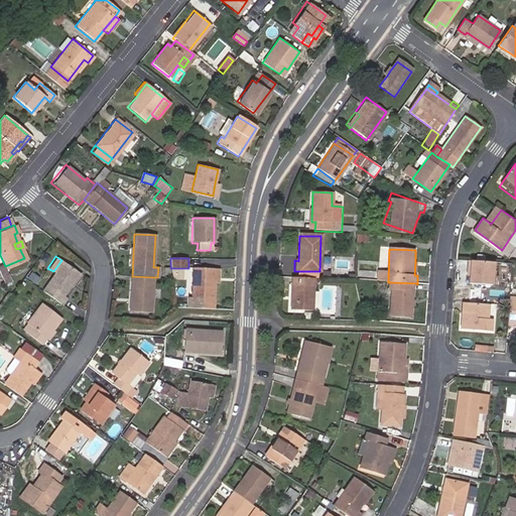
[(495,261),(471,259),(471,271),(472,271),(472,277),(472,285),(493,286),(495,261)]
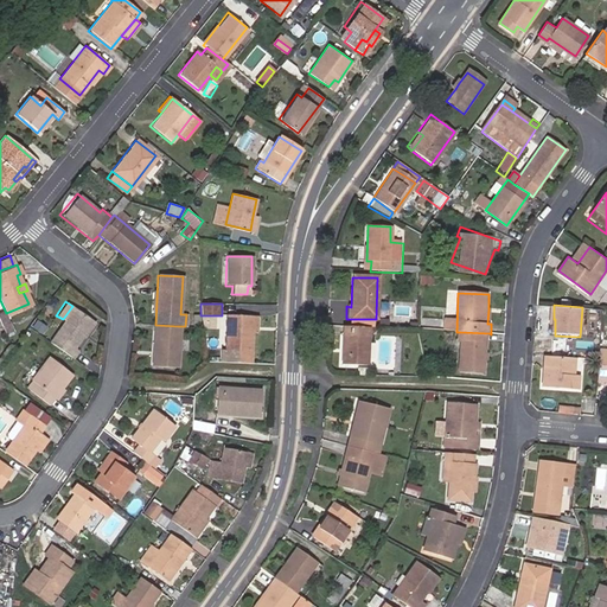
[(48,340),(71,358),(78,350),(72,345),(91,320),(72,306),(63,319),(48,340)]
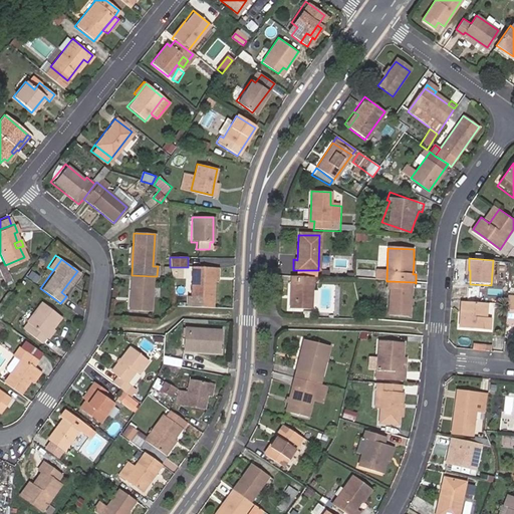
[(212,283),(213,267),(192,266),(191,296),(212,297),(212,283)]
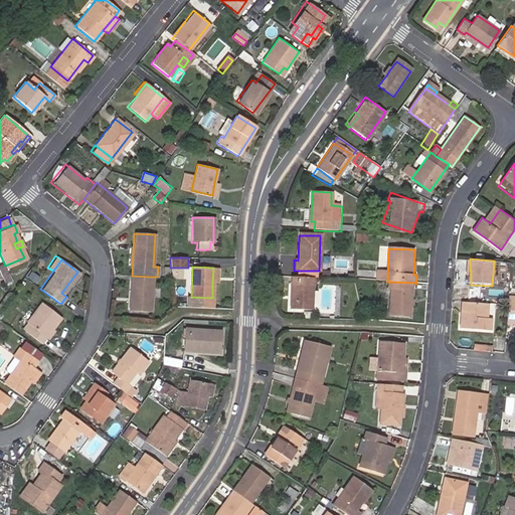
[(186,269),(171,269),(171,279),(186,279),(186,269)]
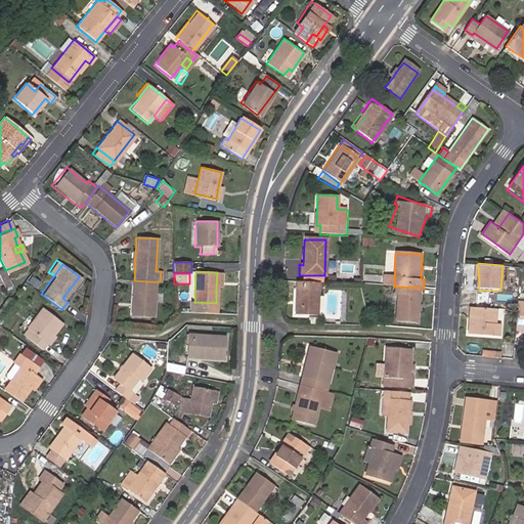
[(134,280),(133,280),(131,316),(151,317),(154,281),(134,280)]
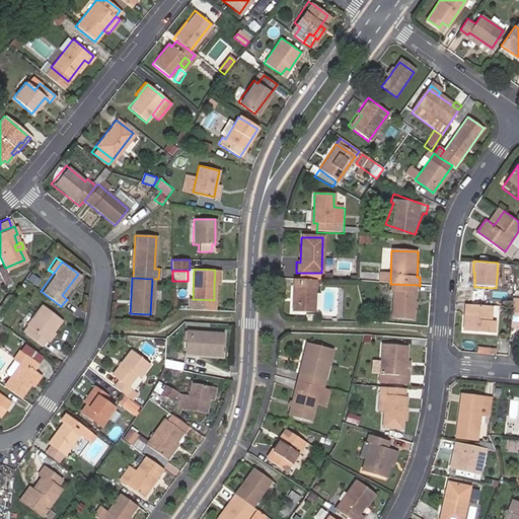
[(417,320),(419,285),(393,284),(392,292),(395,292),(394,319),(417,320)]
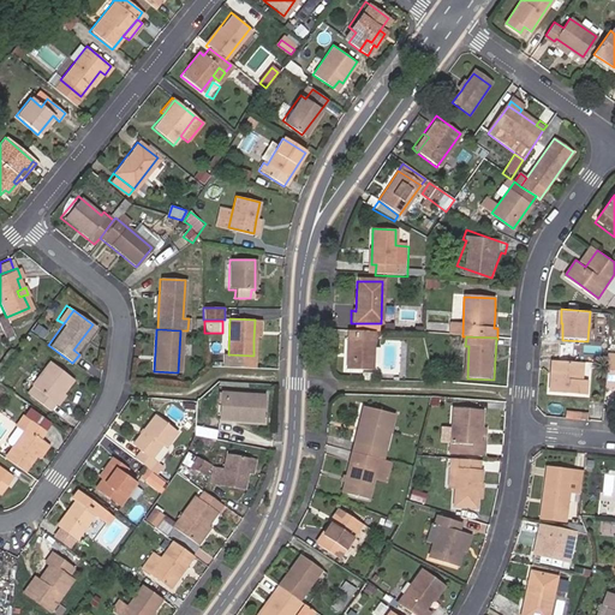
[(345,340),(345,371),(370,371),(371,340),(345,340)]
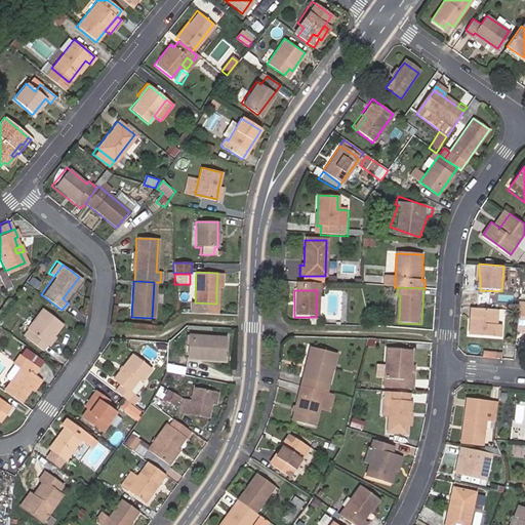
[(49,335),(51,337),(62,323),(40,308),(26,327),(32,331),(26,339),(41,350),(45,344),(44,342),(49,335)]
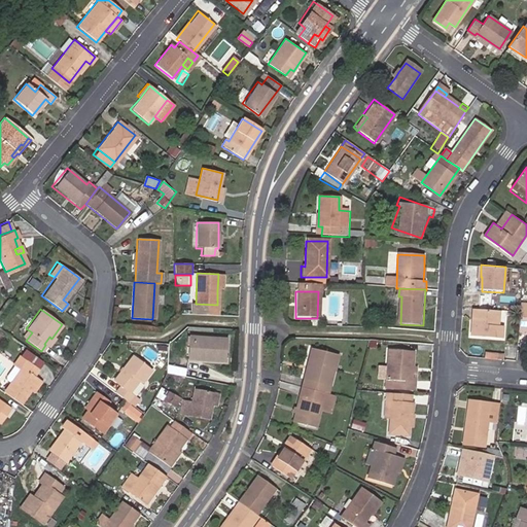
[(504,311),(477,309),(475,335),(506,338),(507,325),(503,324),(504,311)]
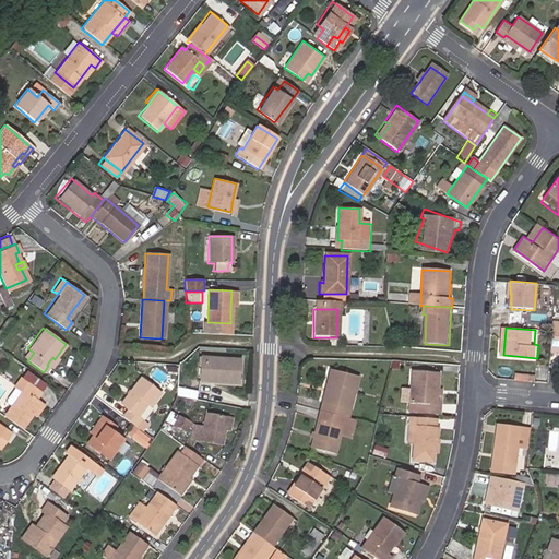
[(58,361),(55,359),(52,357),(47,365),(48,366),(52,369),(58,361)]
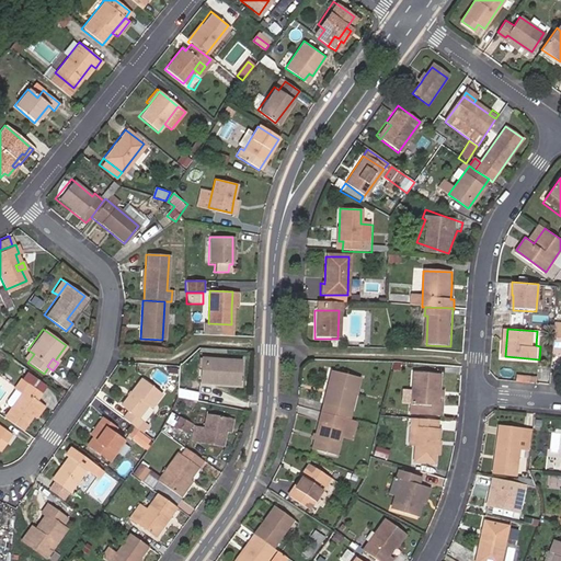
[(202,374),(197,374),(197,382),(237,385),(239,363),(203,359),(202,374)]
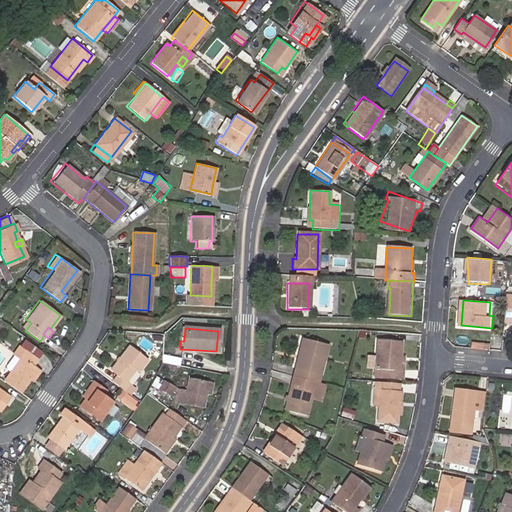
[(303,341),(294,379),(315,384),(319,385),(321,377),(317,376),(320,363),(325,364),(329,347),(303,341)]
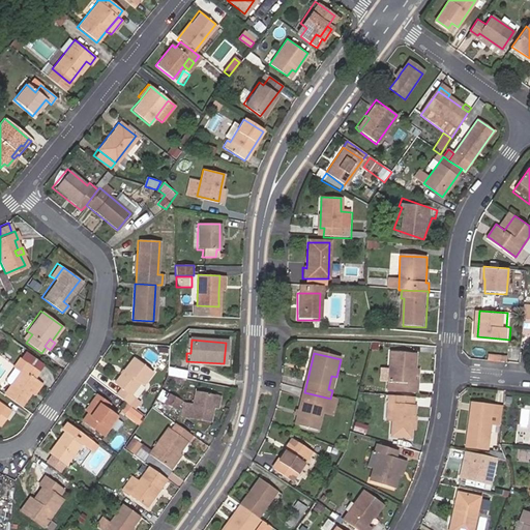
[(418,385),(419,373),(420,357),(394,355),(391,390),(420,393),(421,385),(418,385)]
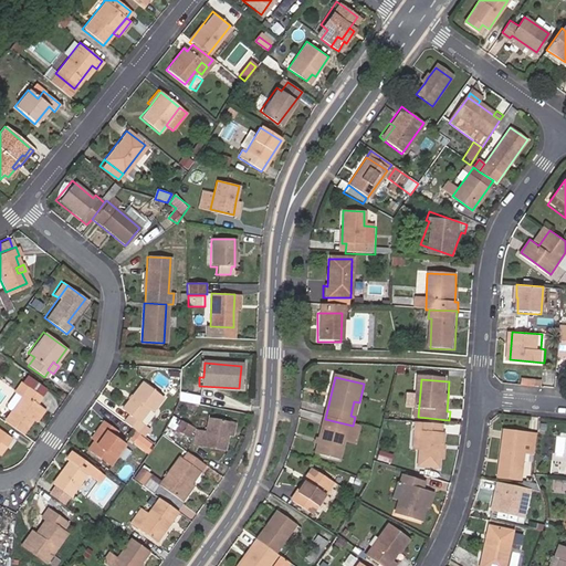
[(127,413),(123,421),(136,431),(142,423),(138,421),(148,409),(150,411),(161,396),(139,380),(119,408),(127,413)]
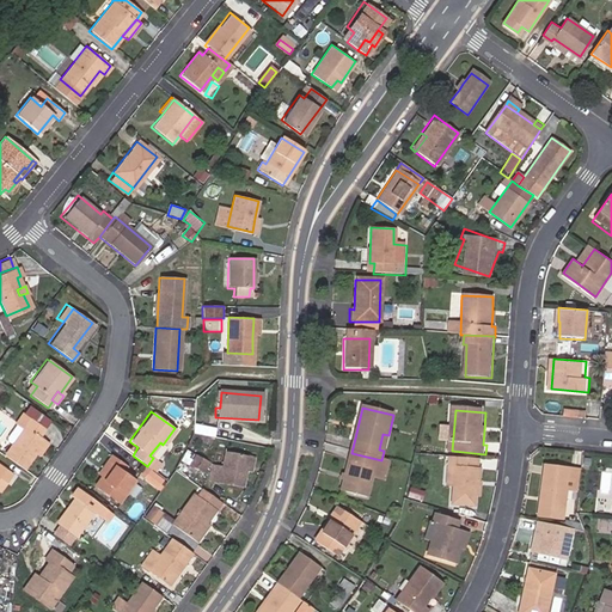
[(11,445),(4,456),(23,469),(32,454),(43,440),(38,436),(44,428),(22,412),(14,424),(22,430),(11,445)]
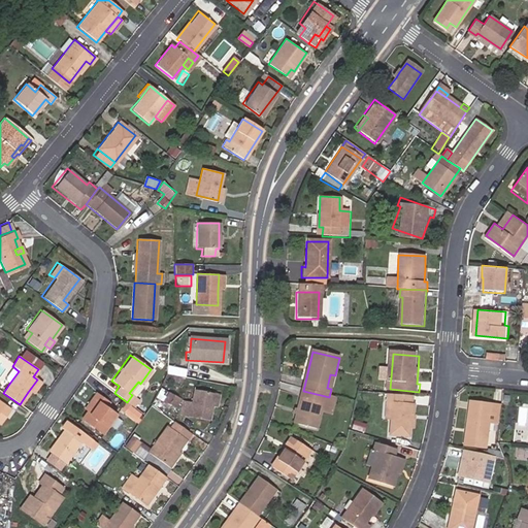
[(9,384),(19,371),(12,366),(5,377),(5,381),(9,384)]
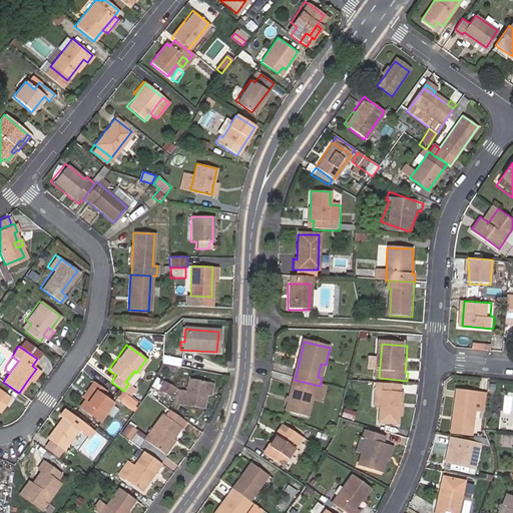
[(36,369),(27,381),(31,384),(39,373),(38,372),(39,371),(36,369)]
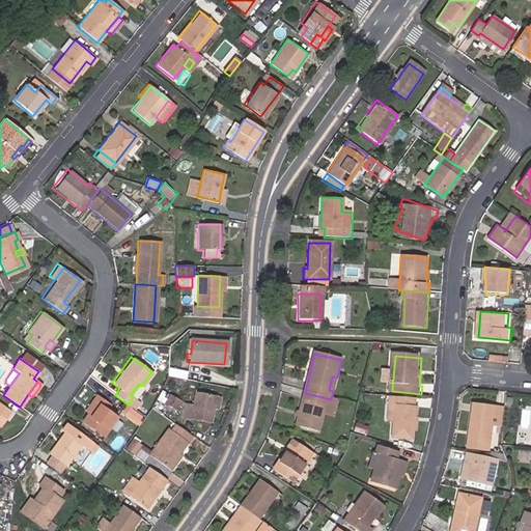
[(139,385),(135,396),(141,399),(145,388),(139,385)]
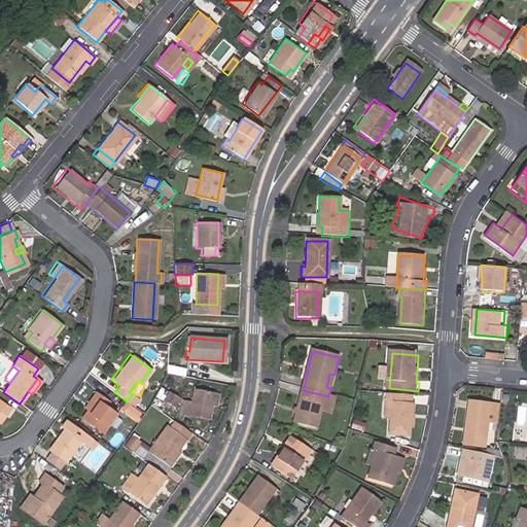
[(80,409),(84,412),(86,413),(95,400),(99,403),(103,396),(94,389),(80,409)]
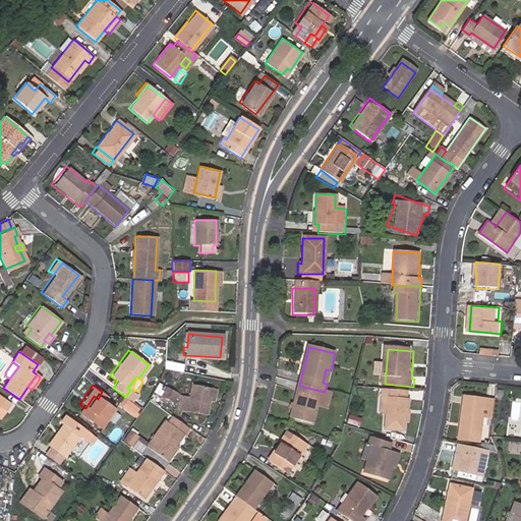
[(166,389),(156,385),(152,394),(161,399),(166,389)]
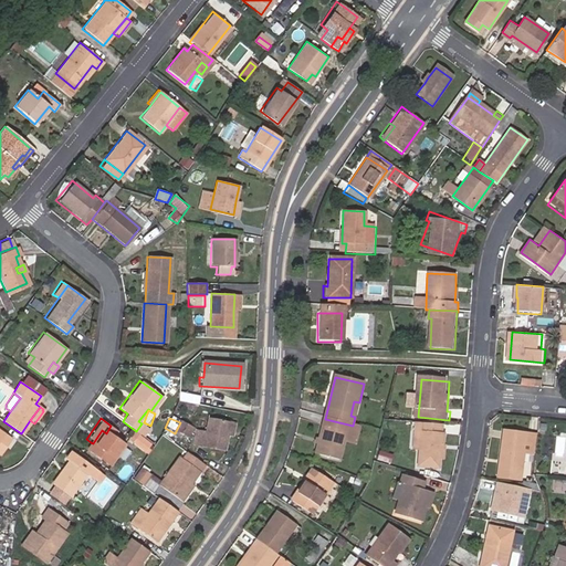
[(223,452),(227,437),(229,422),(207,418),(203,431),(194,430),(191,446),(223,452)]
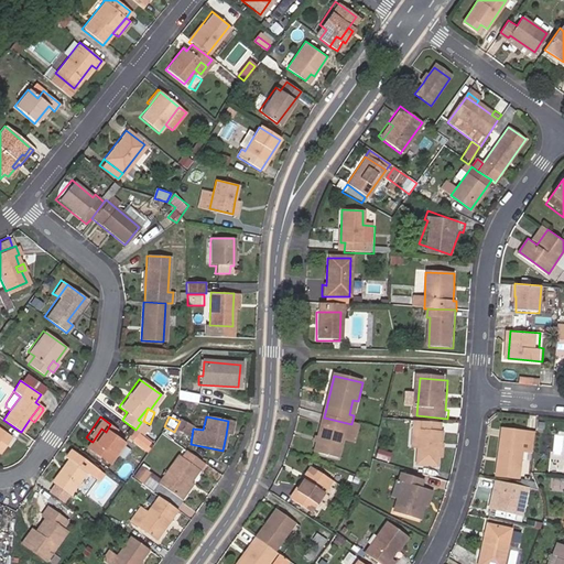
[(347,423),(324,418),(322,425),(345,431),(347,423)]
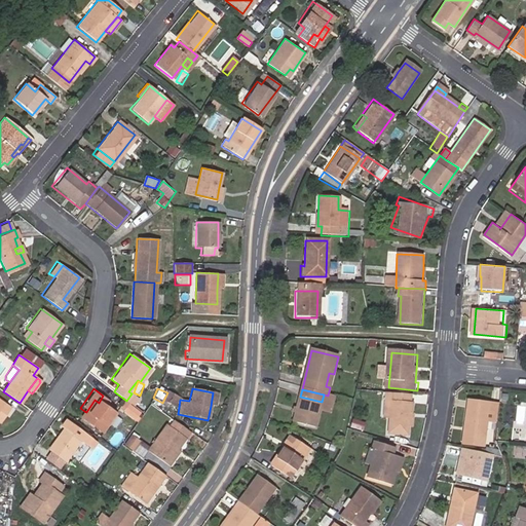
[(179,399),(167,392),(162,403),(174,408),(179,399)]
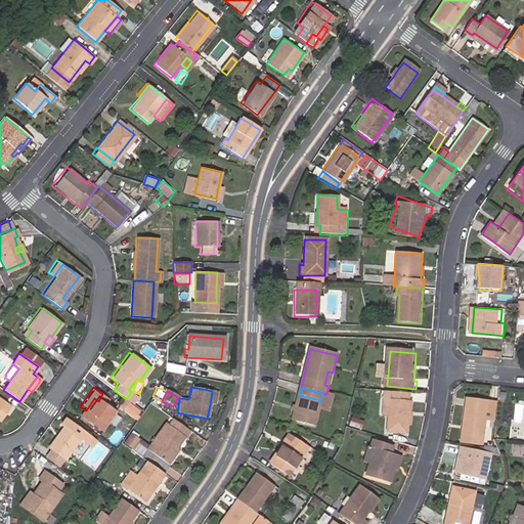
[(212,391),(210,404),(216,405),(218,392),(212,391)]
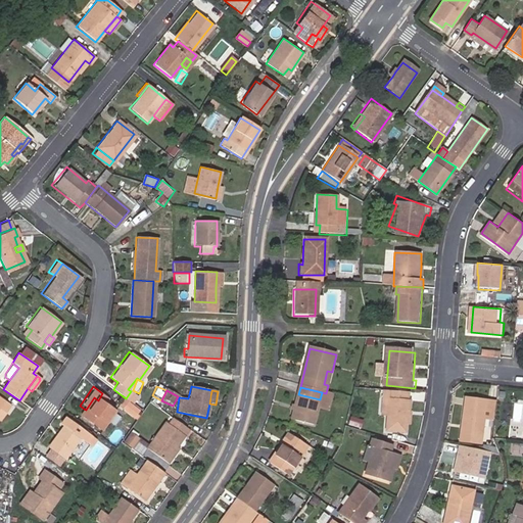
[(137,395),(131,391),(126,398),(132,402),(137,395)]
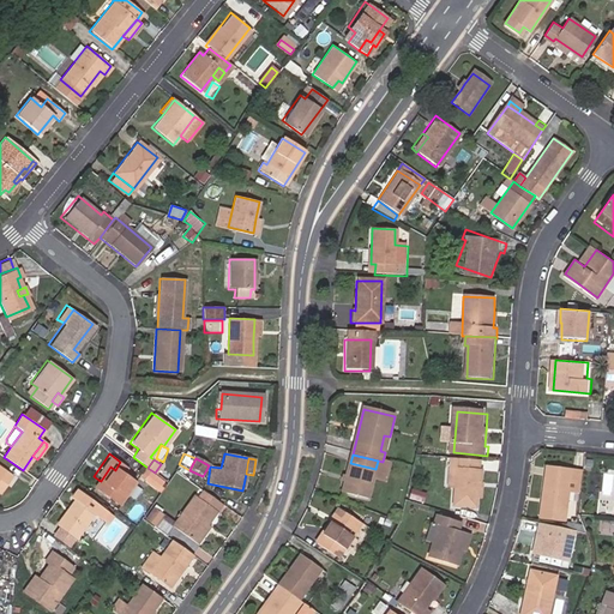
[(483,486),(485,462),(459,461),(457,489),(457,507),(479,510),(480,492),(480,485),(483,486)]
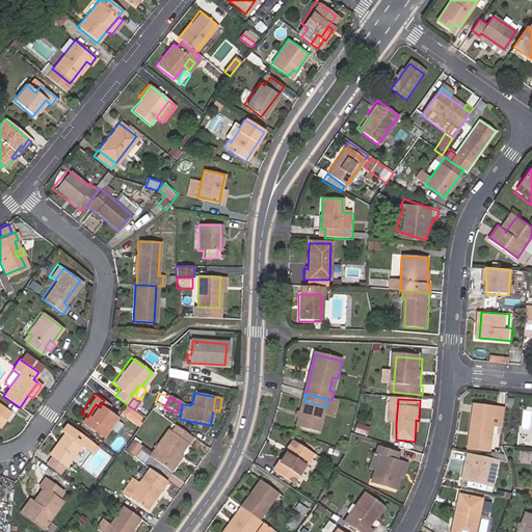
[(131,408),(120,400),(115,407),(127,415),(131,408)]
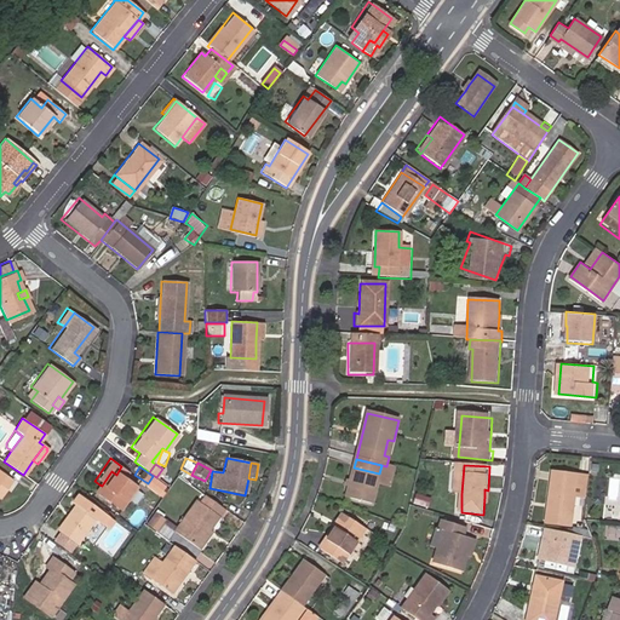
[(379,474),(354,468),(346,499),(372,505),(379,474)]
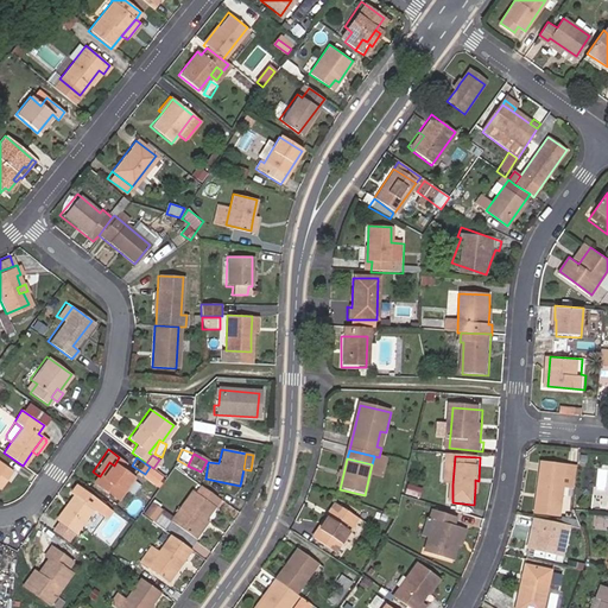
[(0,462),(0,485),(11,470),(0,462)]
